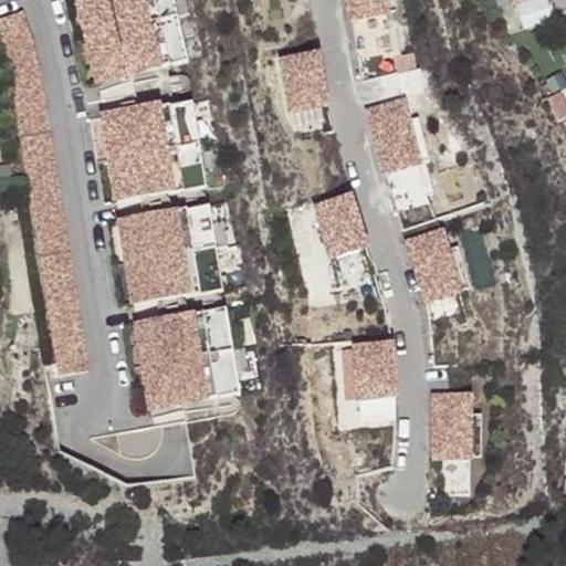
[(83,0),(101,79),(132,71),(191,59),(177,0),(83,0)]
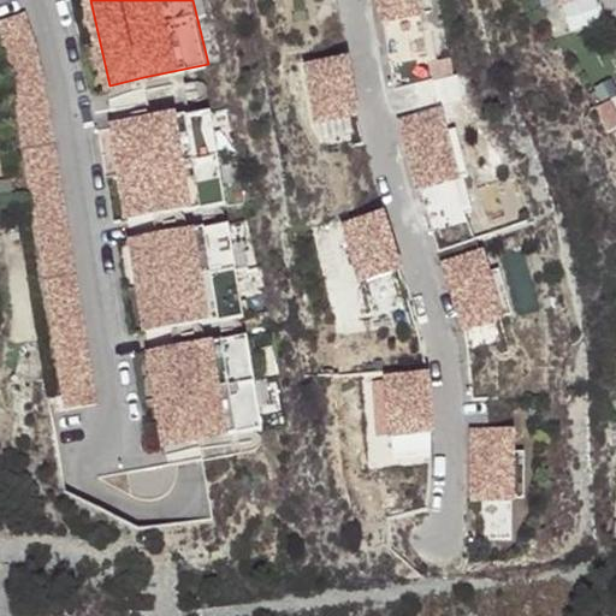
[(412,0),(373,0),(377,19),(414,13),(412,0)]
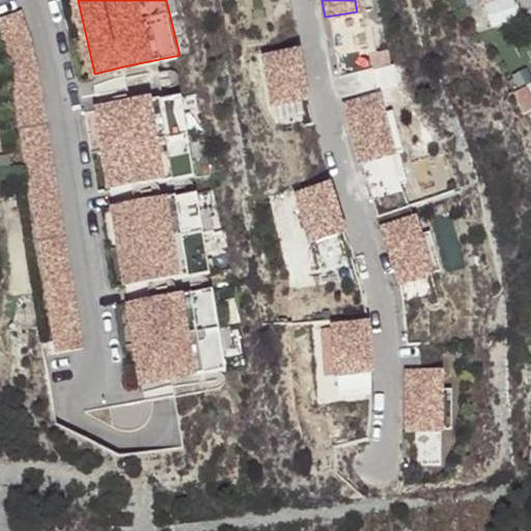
[(296,48),(262,54),(271,101),(304,94),(296,48)]
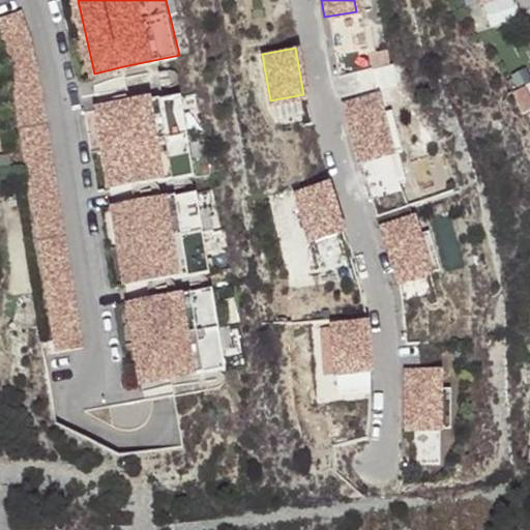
[(123,66),(94,74),(99,106),(128,100),(123,66)]
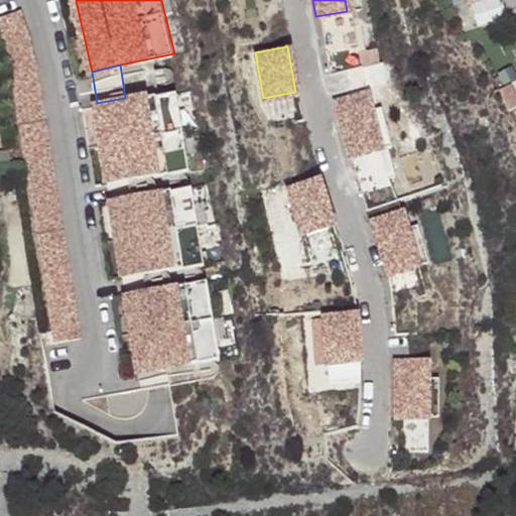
[(125,98),(97,103),(109,180),(137,176),(191,168),(179,90),(125,98)]
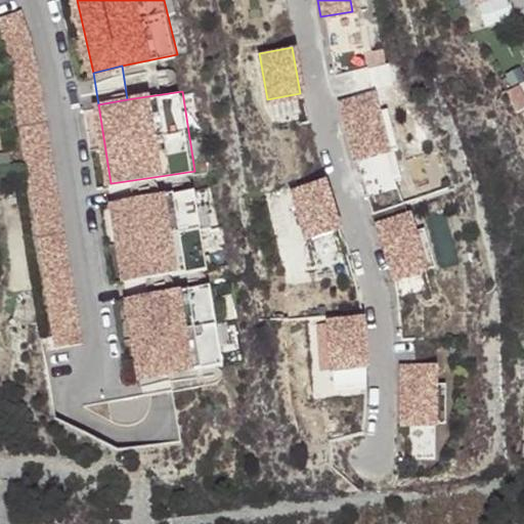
[(369,92),(338,100),(352,156),(384,146),(369,92)]
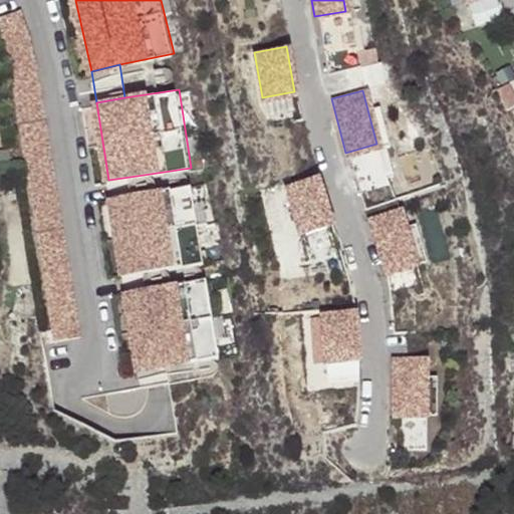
[(137,176),(108,180),(110,196),(140,192),(137,176)]
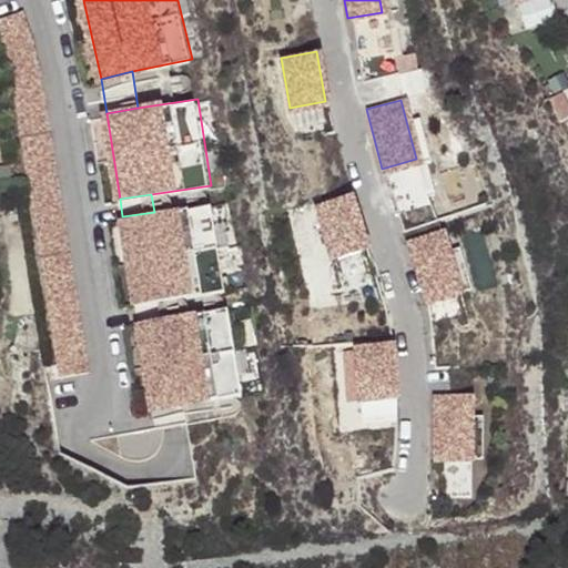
[(348,194),(315,205),(331,253),(365,242),(348,194)]
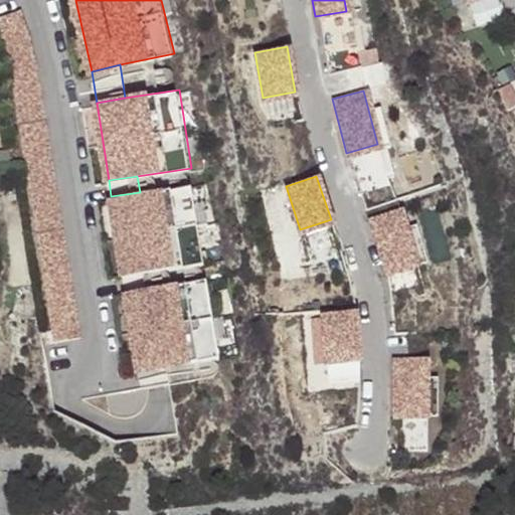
[(140,192),(111,196),(123,275),(152,270),(206,262),(194,184),(140,192)]
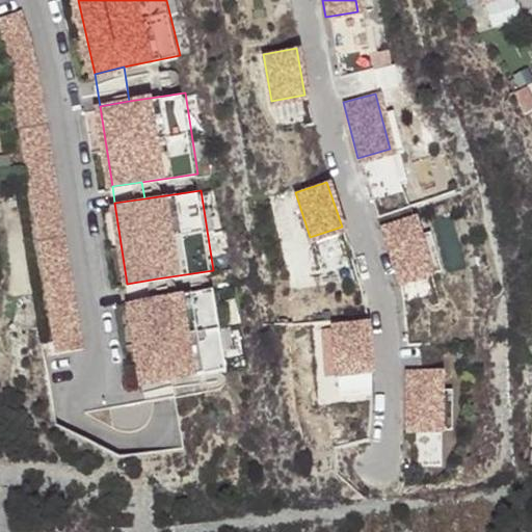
[(410,218),(379,229),(398,284),(429,273),(410,218)]
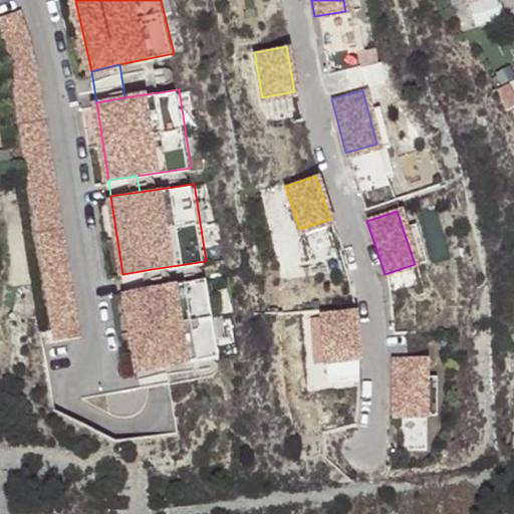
[(152,269),(122,274),(124,290),(154,285),(152,269)]
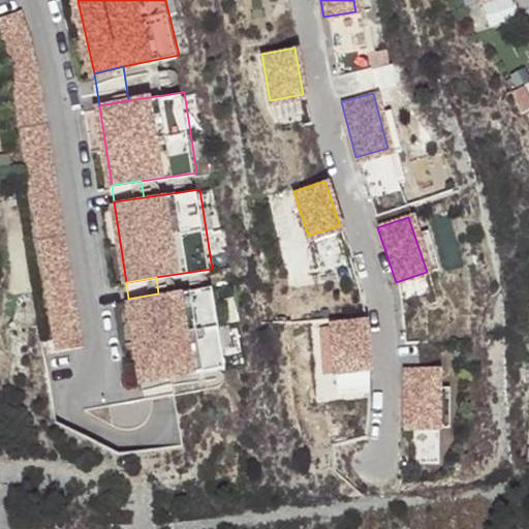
[(158,293),(128,299),(141,378),(144,396),(201,387),(198,370),(226,366),(214,285),(158,293)]
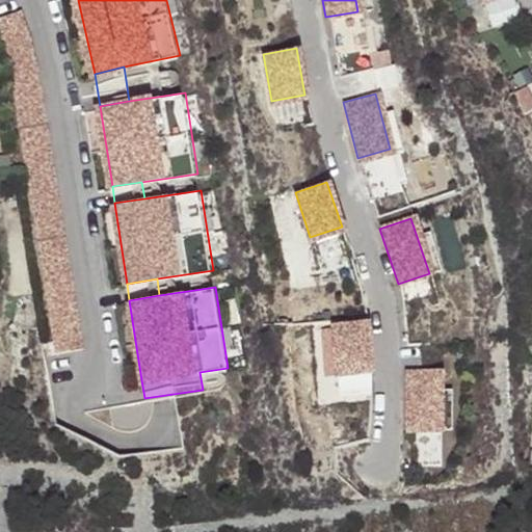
[(364,322),(329,324),(333,372),(367,370),(364,322)]
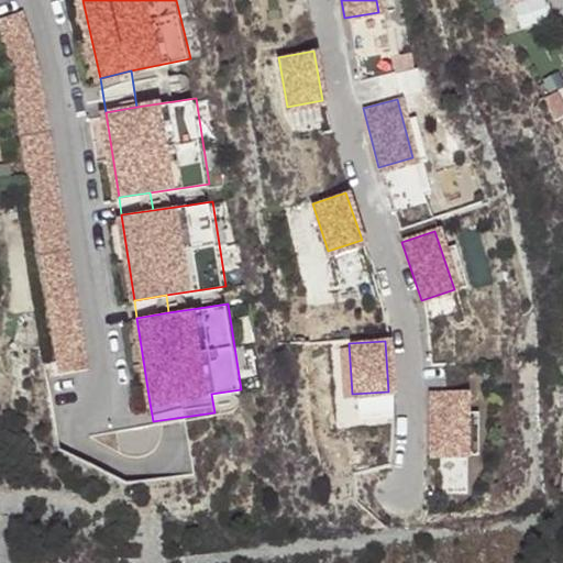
[(463,396),(429,395),(428,455),(462,456),(463,396)]
